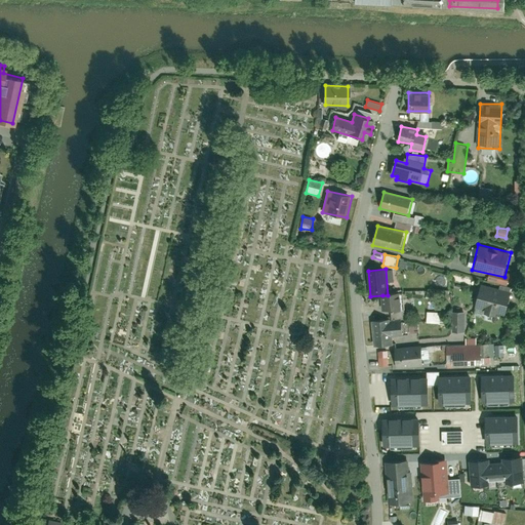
[(512,292),(480,285),(475,308),(485,310),(485,312),(495,315),(495,313),(506,315),(512,292)]
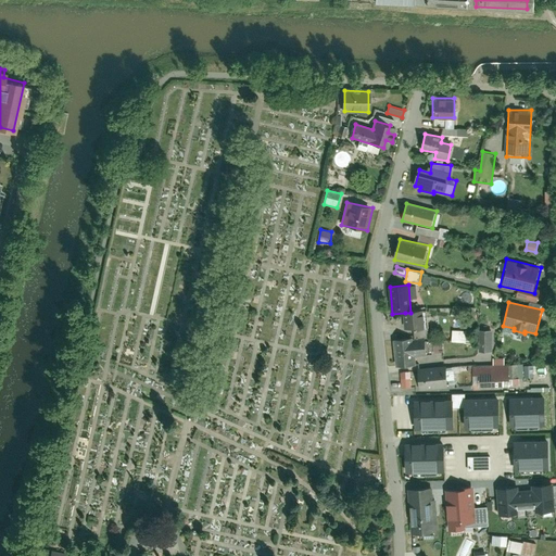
[(406,329),(424,327),(422,312),(411,313),(405,313),(406,329)]
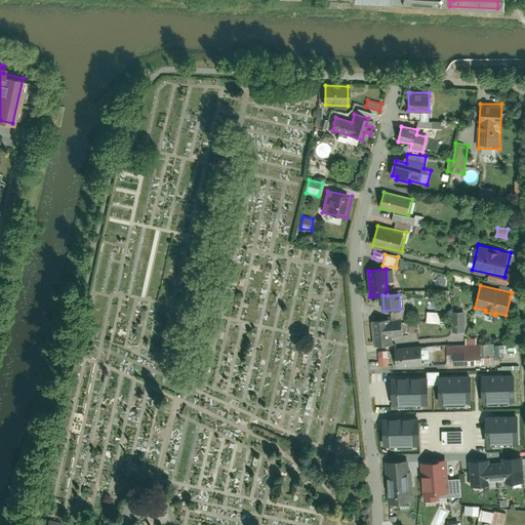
[(428,312),(427,322),(444,323),(444,313),(428,312)]
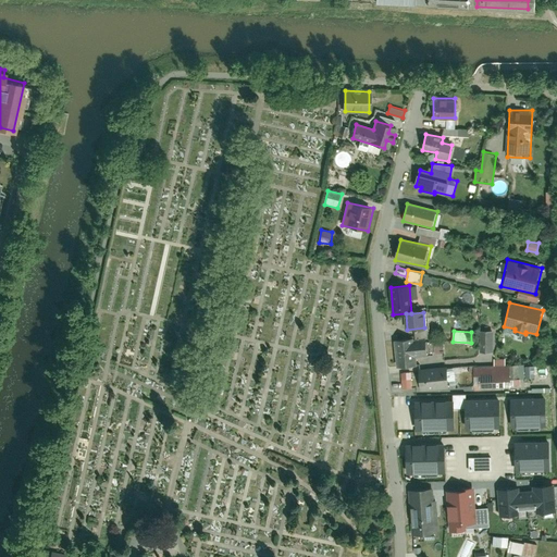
[(425,337),(394,341),(396,368),(417,366),(416,355),(428,354),(425,337)]
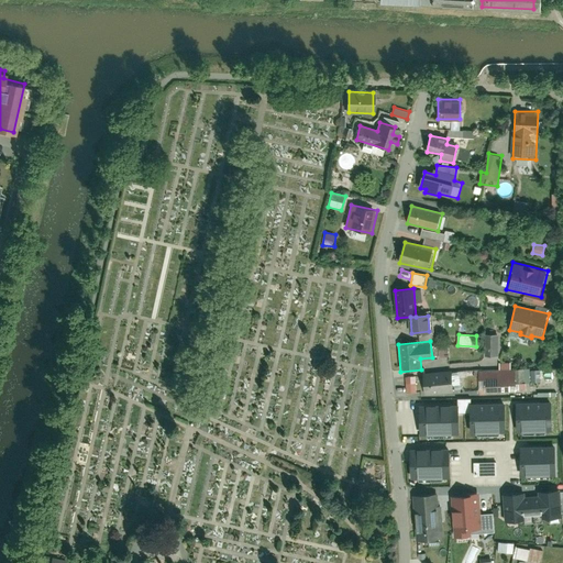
[(439,356),(449,356),(449,348),(440,348),(439,356)]
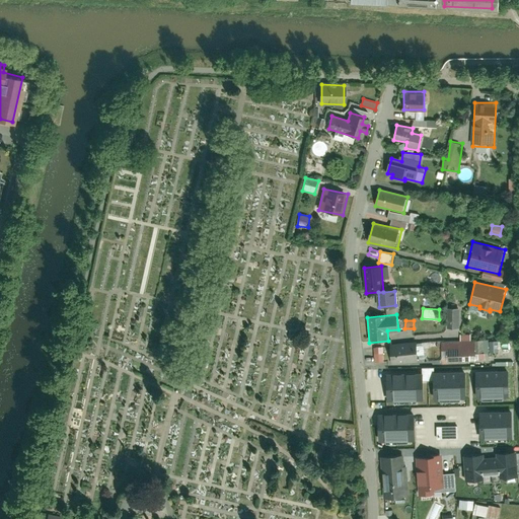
[(460,343),(441,343),(441,358),(446,358),(446,362),(467,361),(467,357),(474,357),(474,342),(470,342),(470,335),(460,335),(460,343)]
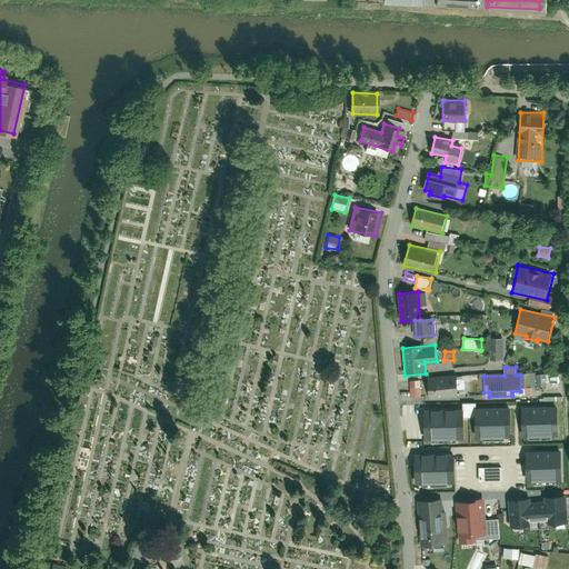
[(456,375),(427,377),(429,399),(458,396),(456,375)]
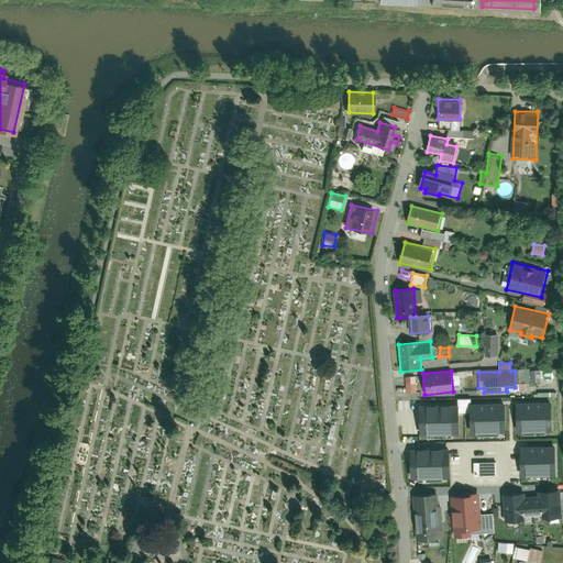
[(406,376),(406,393),(417,393),(416,376),(406,376)]
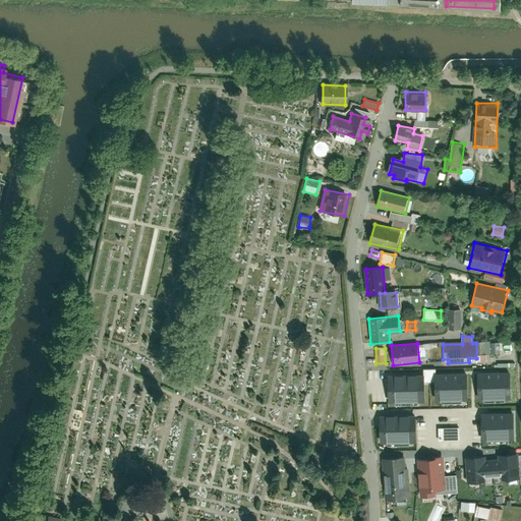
[(476,401),(511,399),(510,373),(476,374),(476,401)]
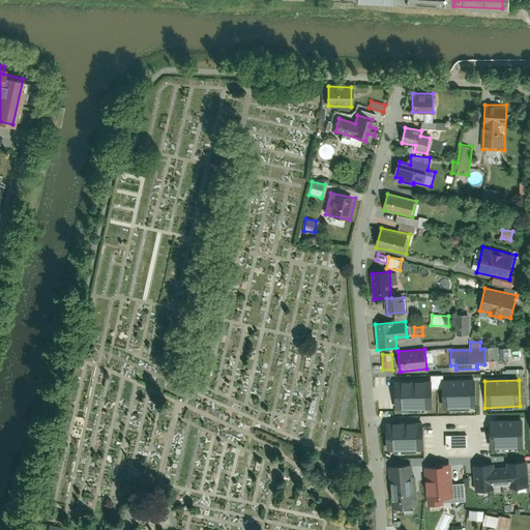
[(476,408),(476,381),(442,382),(443,409),(476,408)]
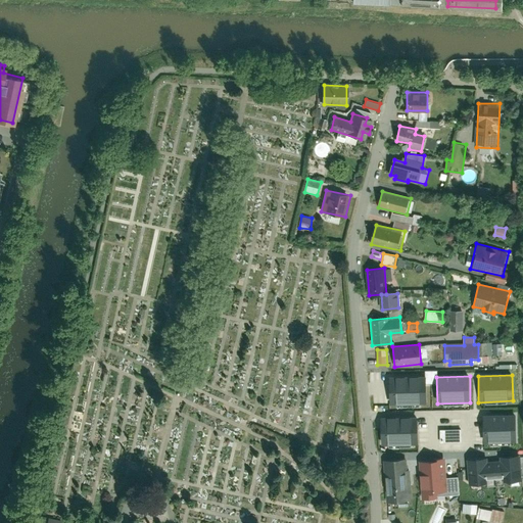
[(426,405),(426,379),(389,380),(389,406),(426,405)]
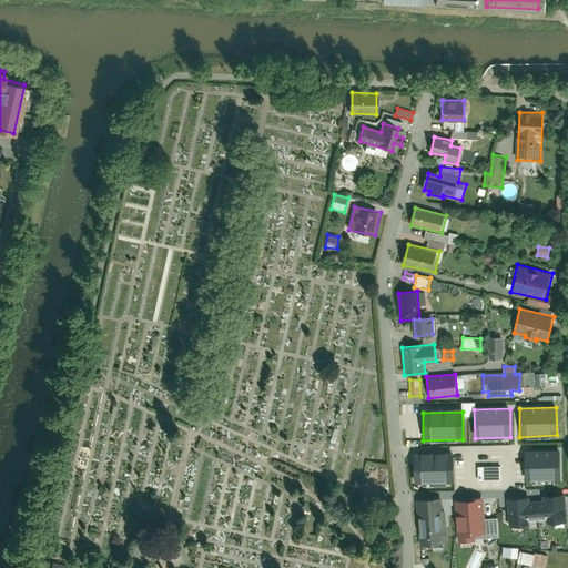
[(526,482),(560,482),(560,452),(525,452),(526,482)]
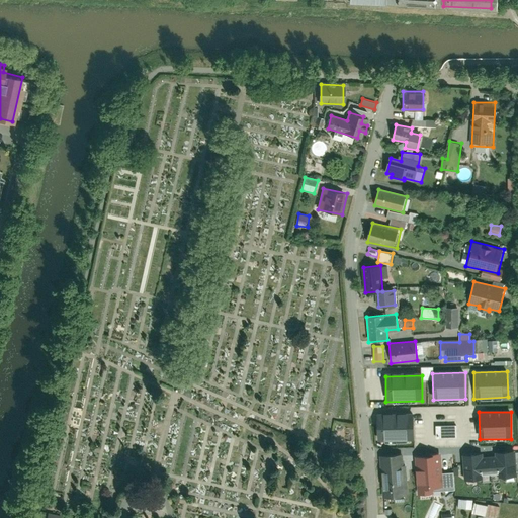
[(414,442),(414,415),(376,416),(377,442),(414,442)]
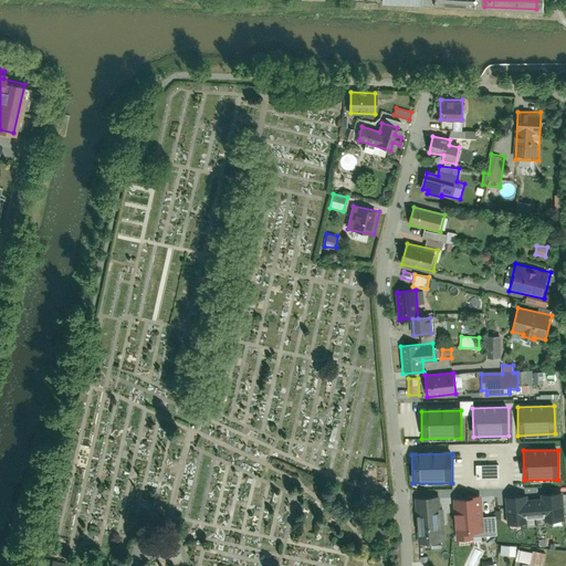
[(499,478),(499,464),(477,464),(477,478),(499,478)]
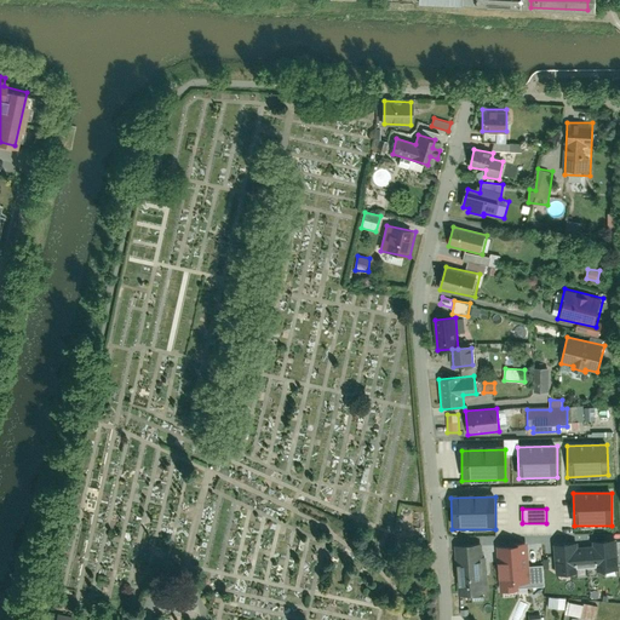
[(575,545),(554,546),(555,578),(577,577),(577,568),(597,567),(597,574),(618,573),(616,543),(591,544),(591,547),(575,549),(575,545)]
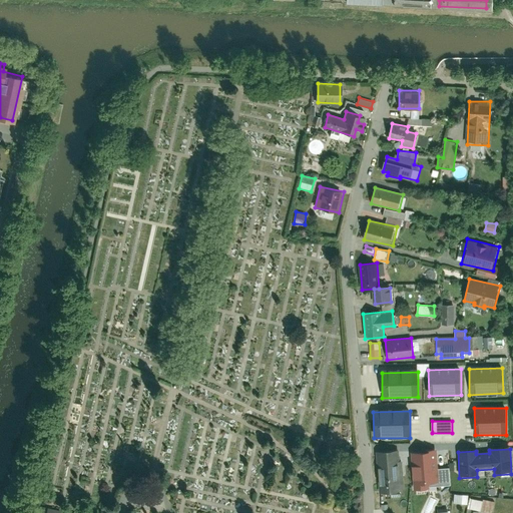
[(396,450),(376,451),(378,493),(398,492),(396,450)]
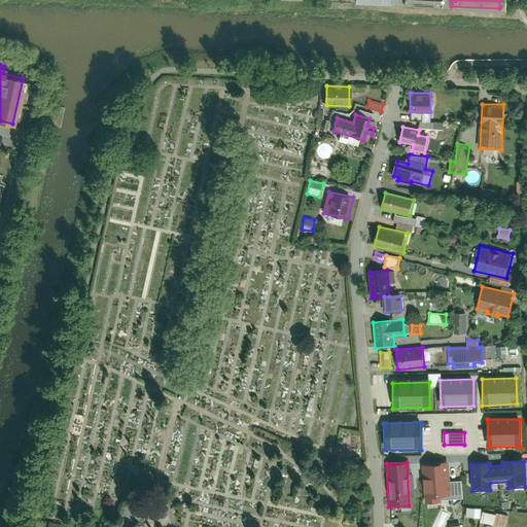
[(448,464),(421,467),(424,503),(463,500),(461,482),(450,483),(448,464)]
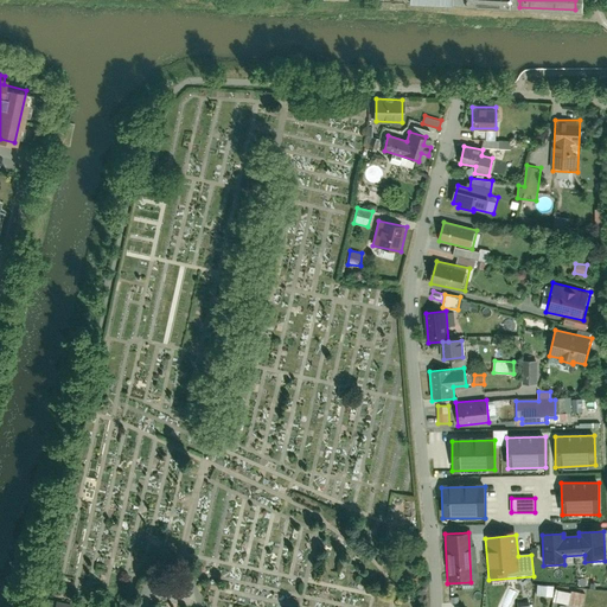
[(538,583),(537,595),(554,596),(555,586),(538,583)]
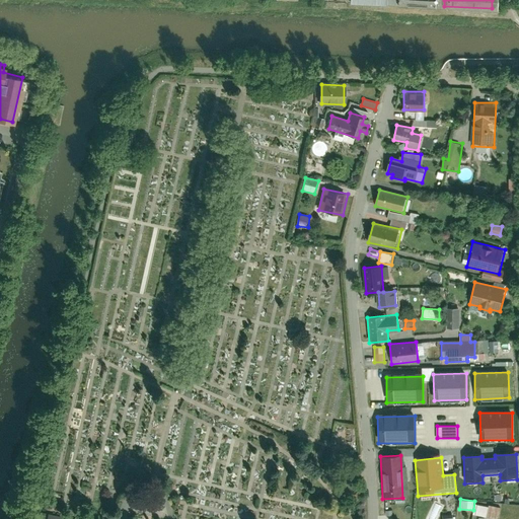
[(473,514),(499,518),(500,508),(475,503),(473,514)]
